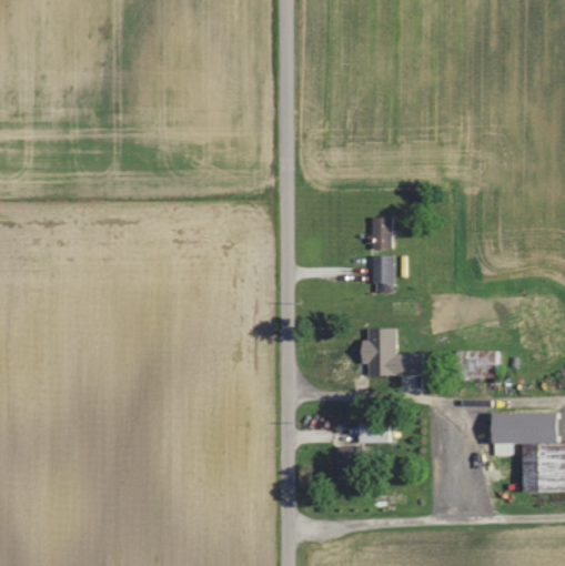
[(395,249),(394,218),(374,218),(375,249),(395,249)]
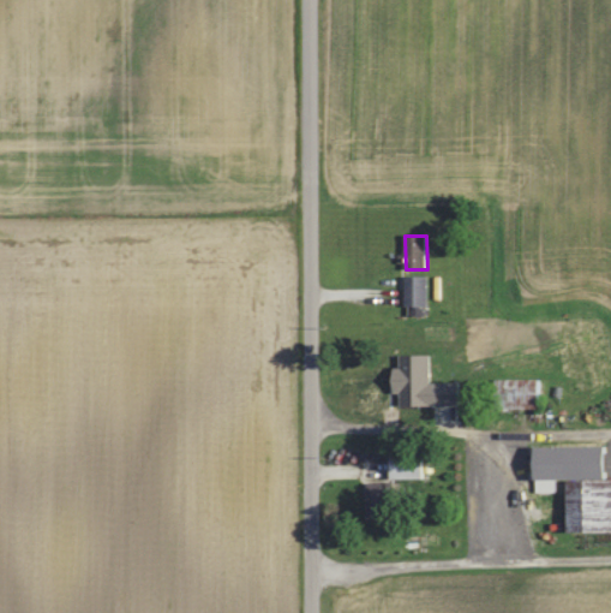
[(427,278),(406,278),(405,308),(427,308),(427,278)]
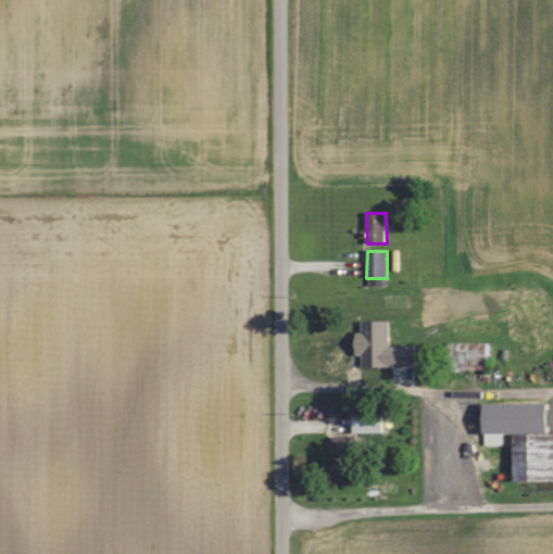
[(363,368),(414,367),(414,347),(390,347),(390,322),(362,322),(362,332),(354,332),(354,356),(363,356),(363,368)]
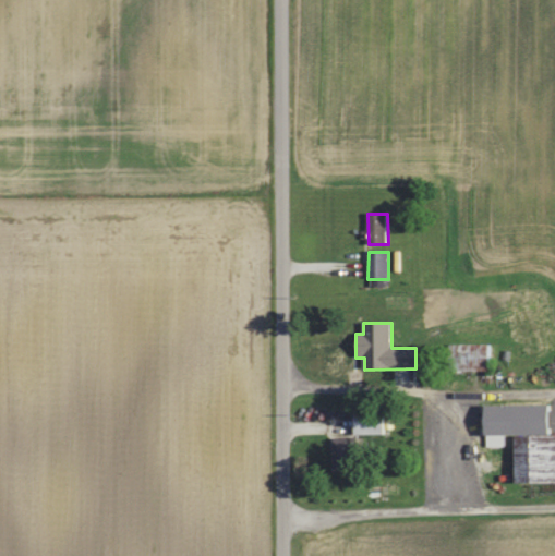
[(492,345),(448,346),(449,372),(486,372),(486,362),(493,362),(492,345)]
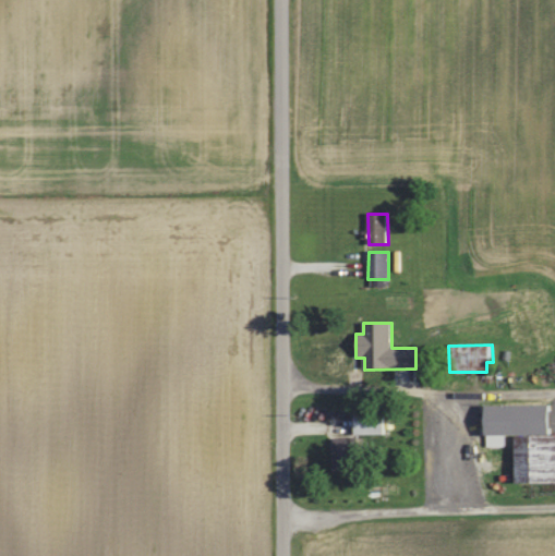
[(554,436),(553,406),(482,407),(483,437),(489,437),(489,448),(506,448),(506,436),(514,436),(515,466),(515,484),(554,483),(554,436)]
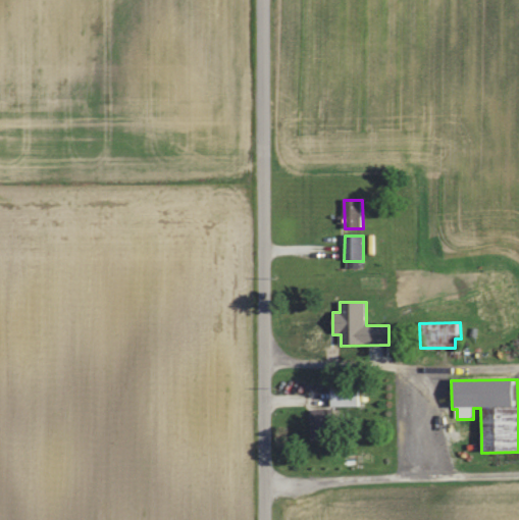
[(358,406),(356,392),(328,396),(331,410),(358,406)]
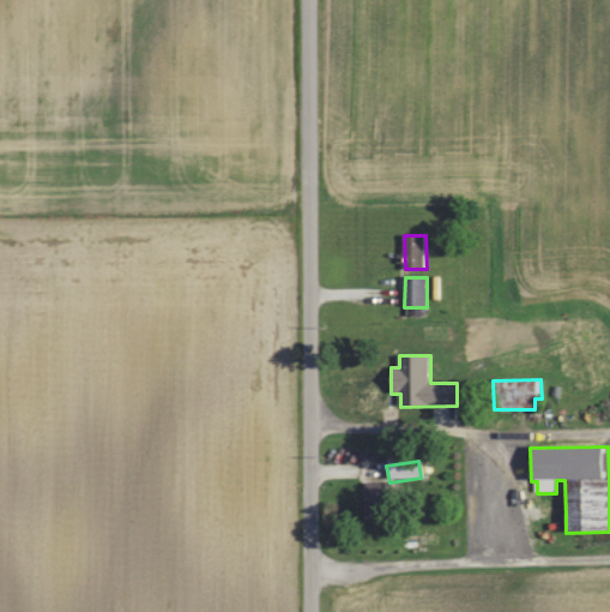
[(367,505),(391,504),(391,483),(366,484),(367,505)]
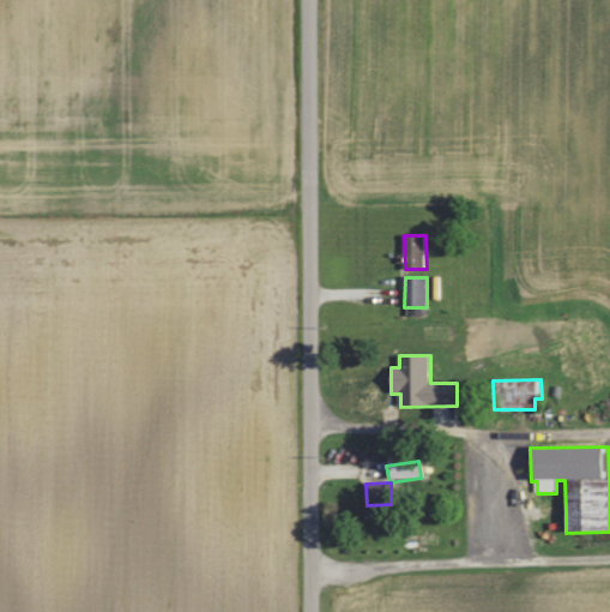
All buildings are outlined.
